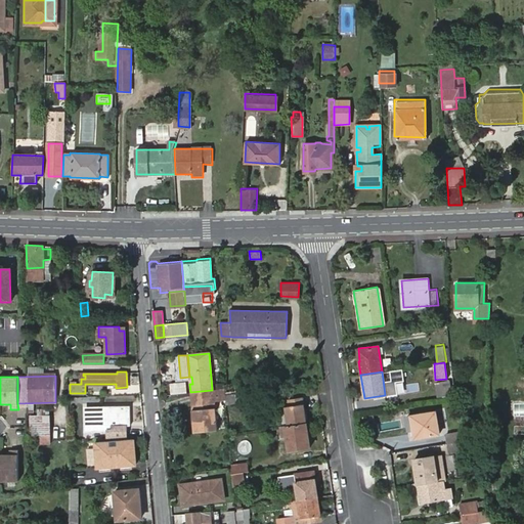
[(436,396),(451,396),(450,380),(435,381),(436,396)]
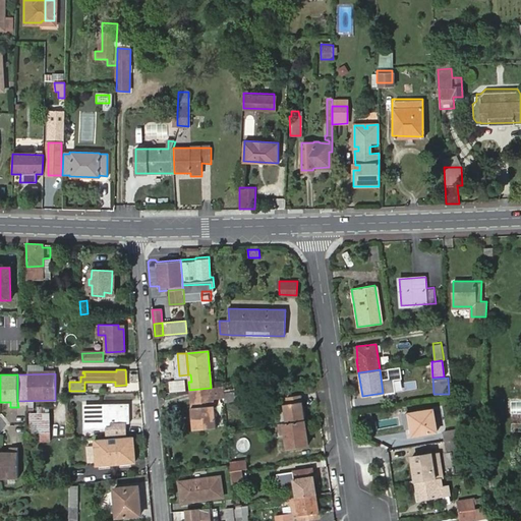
[(170,391),(185,391),(185,380),(170,380),(170,391)]
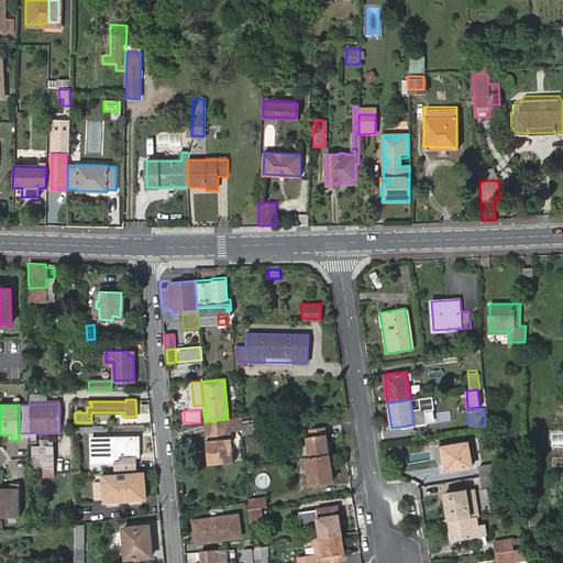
[(261,431),(260,420),(241,422),(242,433),(261,431)]
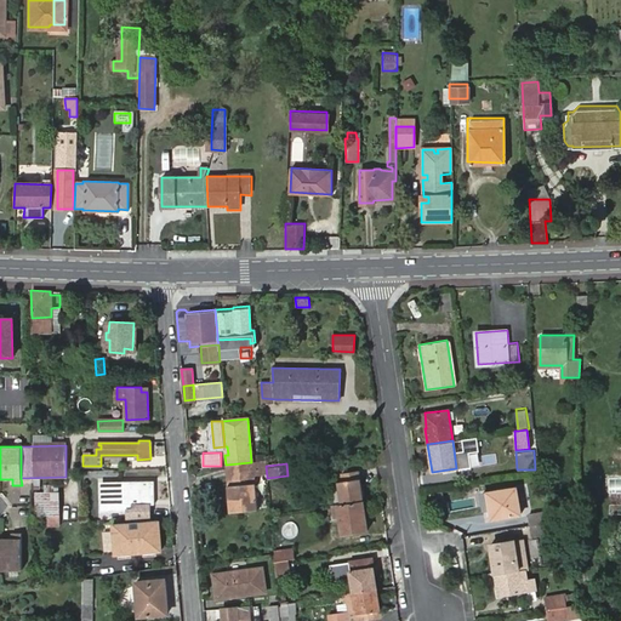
[(339,503),(364,501),(360,471),(341,473),(342,480),(335,482),(339,503)]
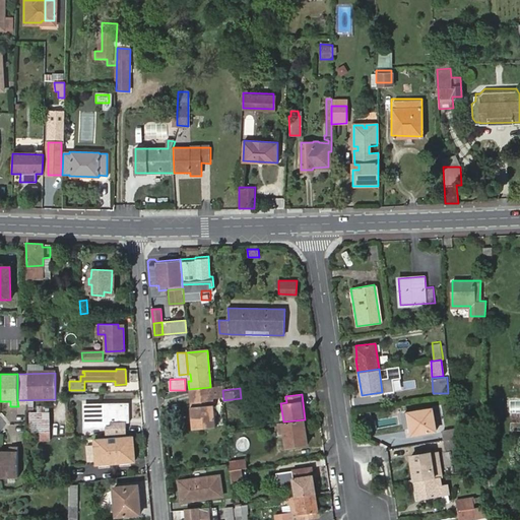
[(191,401),(194,430),(216,427),(213,398),(191,401)]
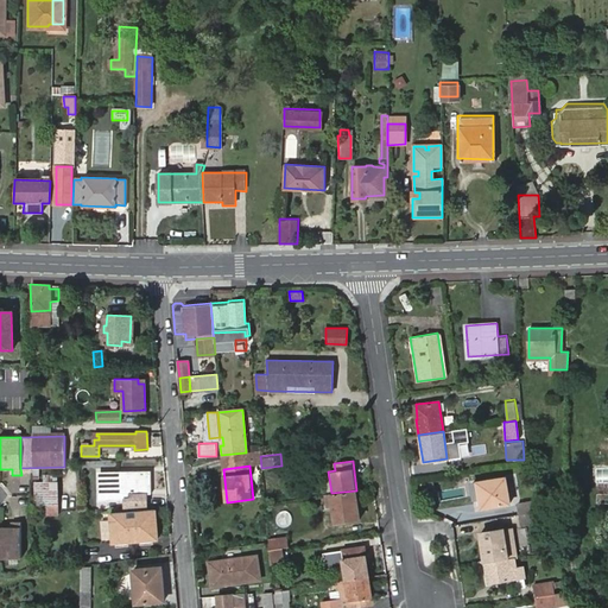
[(150,467),(95,468),(95,498),(125,496),(125,510),(147,507),(147,489),(150,491),(150,488),(150,467)]
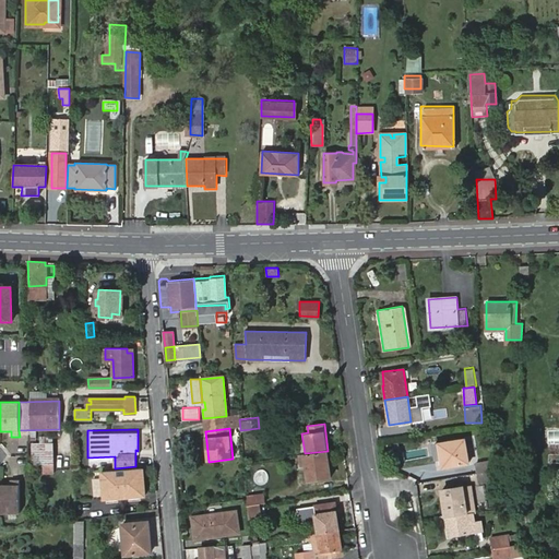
[(435,444),(436,459),(441,458),(442,467),(467,464),(465,440),(435,444)]
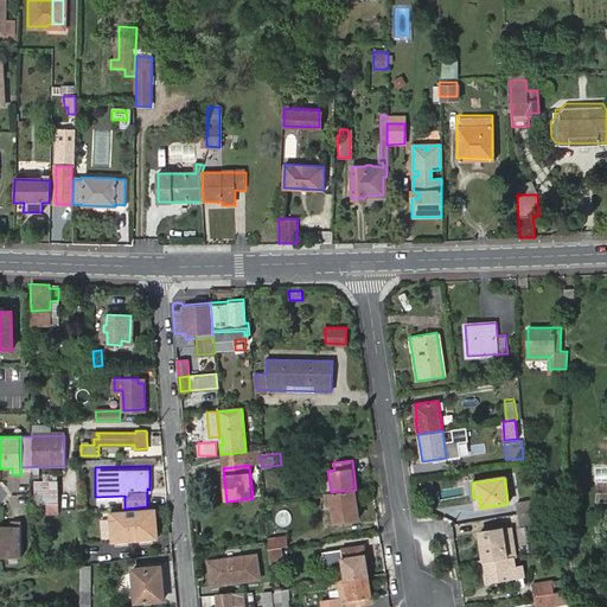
[(58,480),(34,481),(36,504),(59,504),(58,480)]
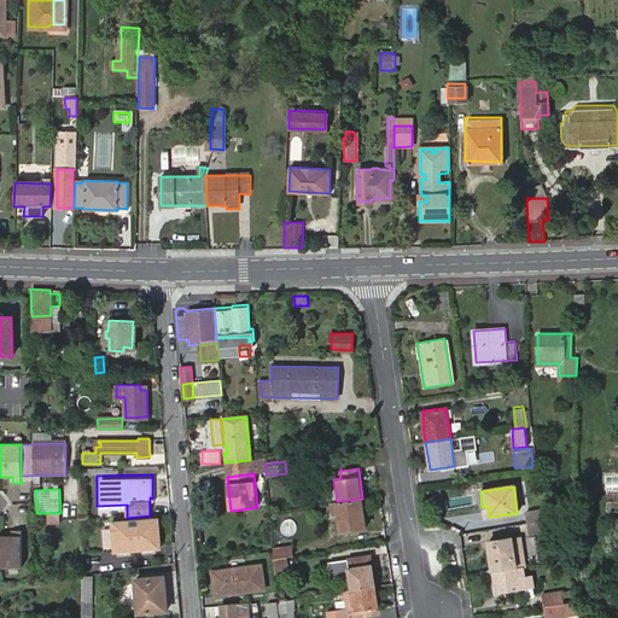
[(367,525),(362,499),(337,501),(331,502),(333,516),(339,516),(342,530),(367,525)]
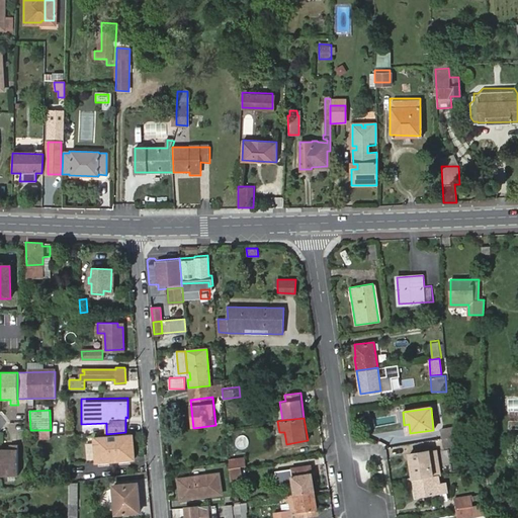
[(461,427),(440,429),(441,439),(463,435),(461,427)]
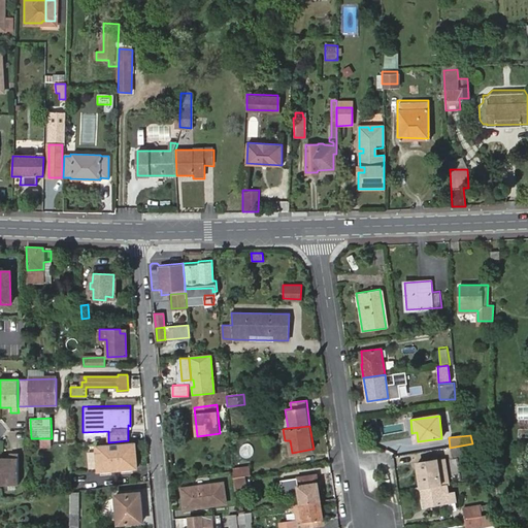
[(108,442),(96,443),(98,468),(113,468),(113,462),(119,461),(120,467),(136,466),(135,440),(128,440),(108,442)]
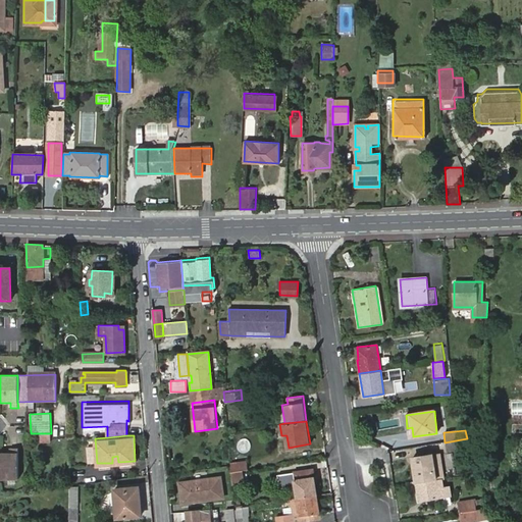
[(11,453),(1,453),(1,477),(19,477),(19,449),(11,448),(11,453)]
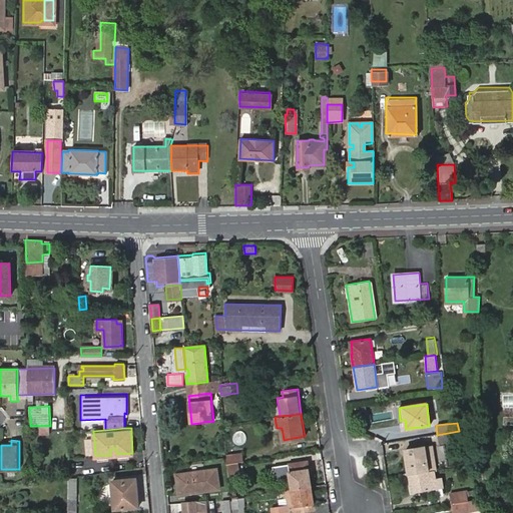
[(86,453),(93,452),(92,440),(85,441),(86,453)]
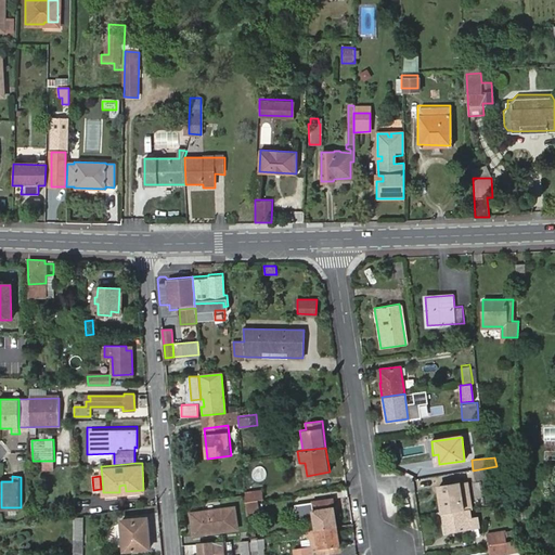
[(440,492),(442,513),(470,508),(473,508),(468,481),(444,485),(446,491),(440,492)]
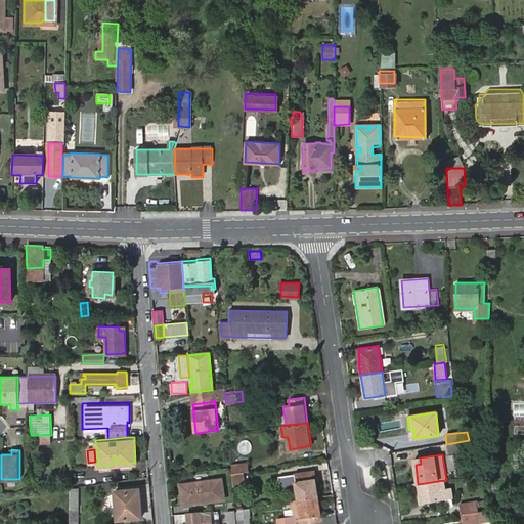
[(232,467),(232,474),(244,472),(248,471),(247,464),(231,465),(232,467)]
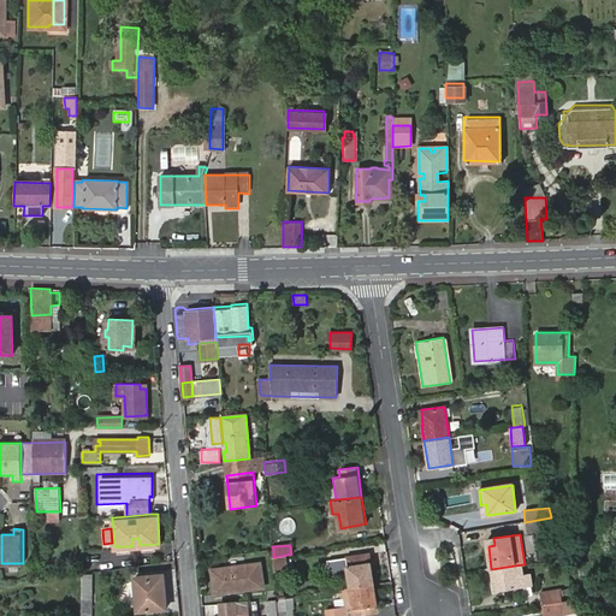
[(371,554),(329,560),(331,576),(350,574),(353,587),(374,584),(371,554)]
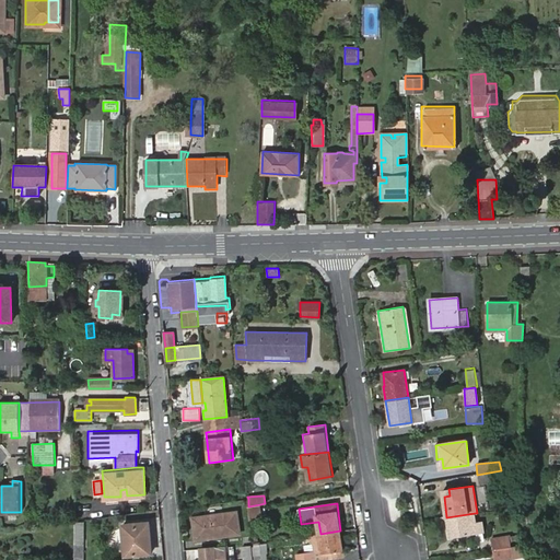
[(248,506),(249,518),(263,516),(260,504),(248,506)]
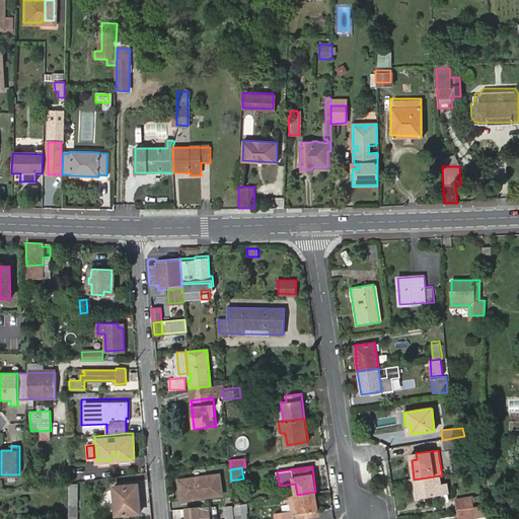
[(178,478),(181,499),(222,495),(220,474),(178,478)]
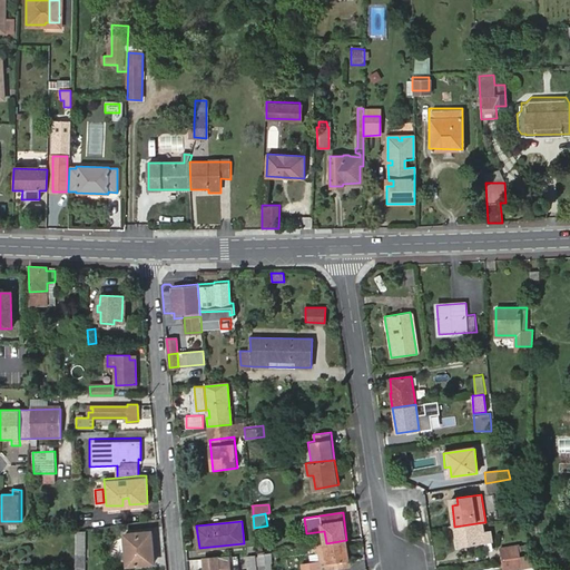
[(483,522),(454,527),(457,539),(461,538),(462,546),(491,541),(490,532),(484,533),(483,522)]
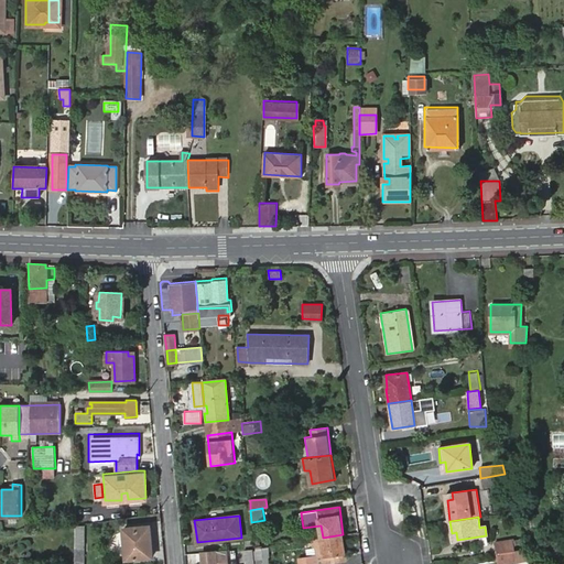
[(75,525),(74,563),(84,563),(85,525),(75,525)]
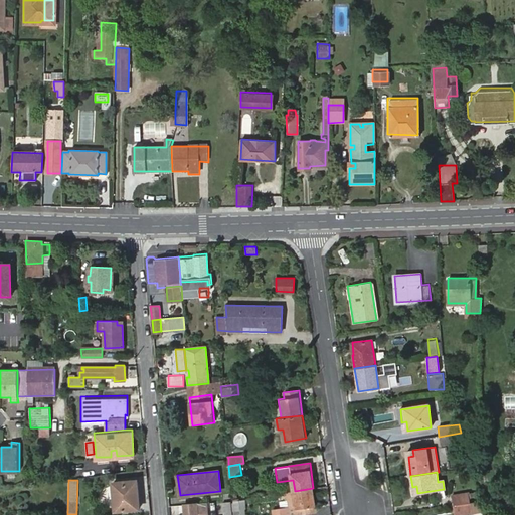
[(114,483),(116,511),(140,509),(137,481),(114,483)]
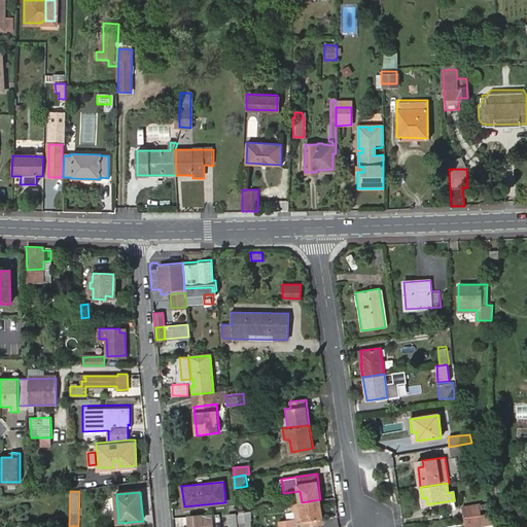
[(324,524),(320,499),(302,502),(303,511),(300,511),(302,526),(324,524)]
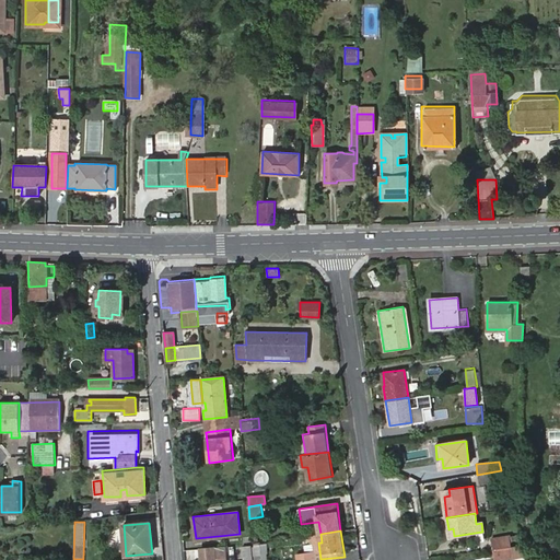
[(492,538),(494,549),(512,546),(510,535),(492,538)]
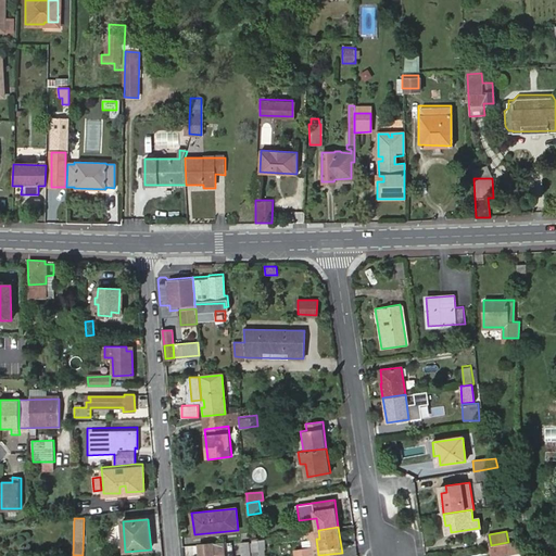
[(241,543),(242,555),(251,555),(250,542),(241,543)]
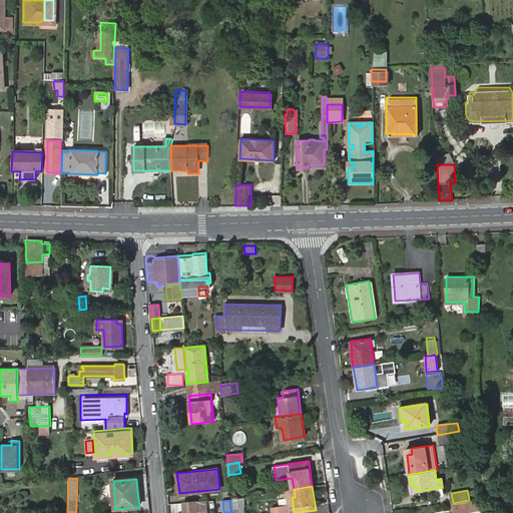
[(469,500),(453,503),(454,512),(457,512),(470,511),(469,500)]
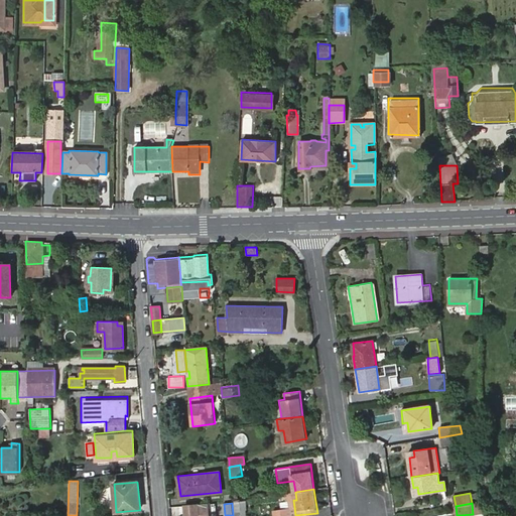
[(207,504),(184,506),(185,515),(198,515),(208,514),(207,504)]
